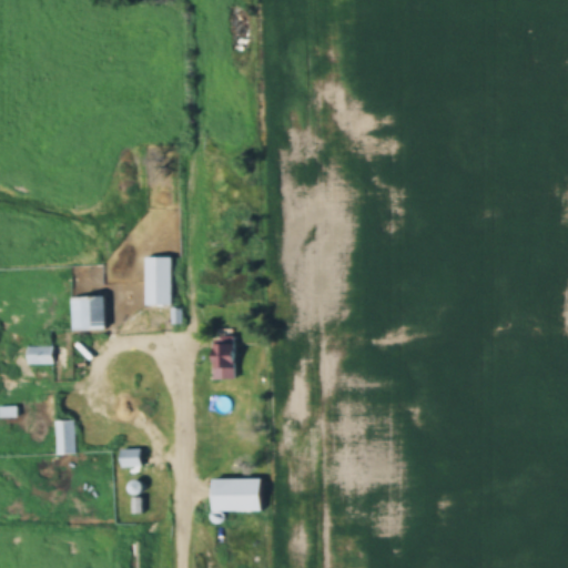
[(100,296),(72,296),(72,331),(100,331),(100,296)]
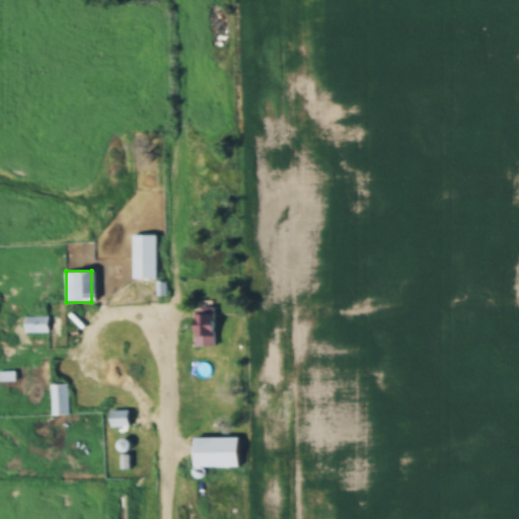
[(198,347),(216,347),(216,310),(198,310),(198,347)]
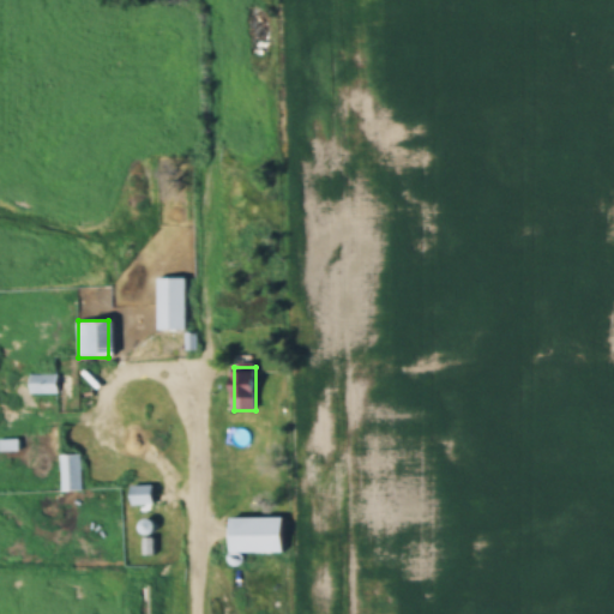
[(59,375),(30,375),(30,396),(59,396),(59,375)]
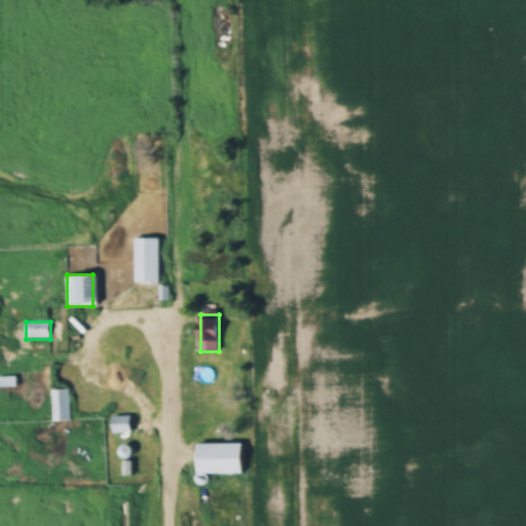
[(1,378),(0,386),(11,387),(12,379),(1,378)]
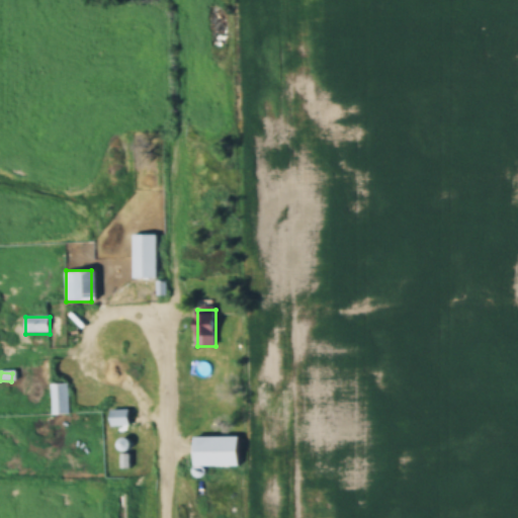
[(50,415),(69,415),(69,383),(50,383),(50,415)]
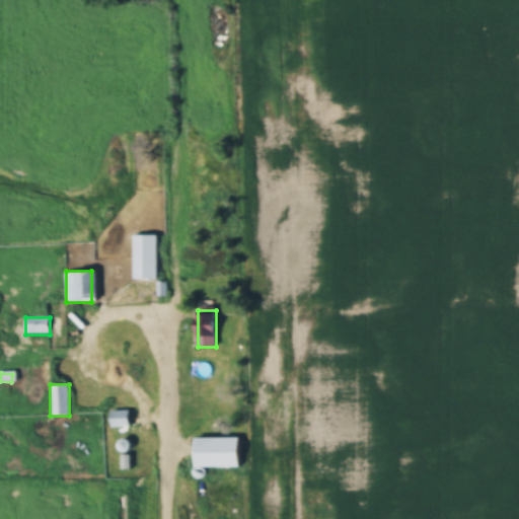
[(131,411),(113,411),(113,427),(131,427),(131,411)]
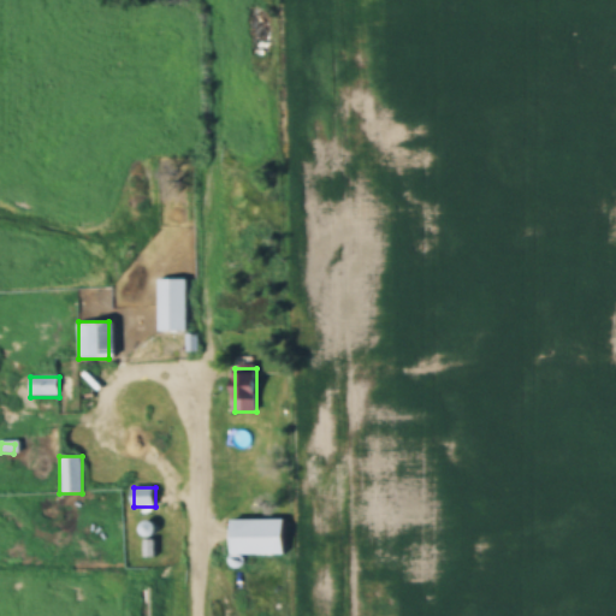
[(286,555),(286,520),(234,520),(234,555),(286,555)]
